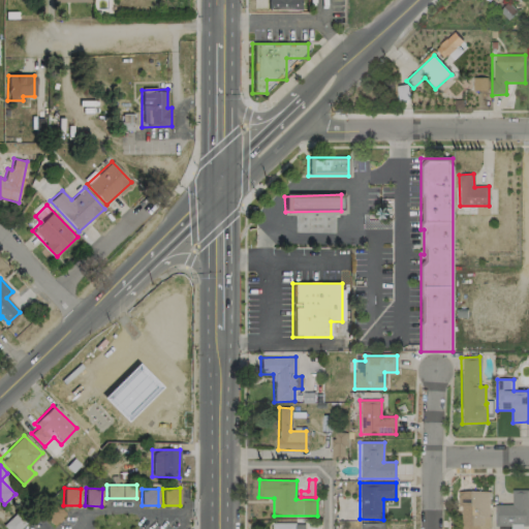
[(528,528),(528,490),(511,490),(511,504),(494,505),(495,526),(510,526),(510,528),(528,528)]
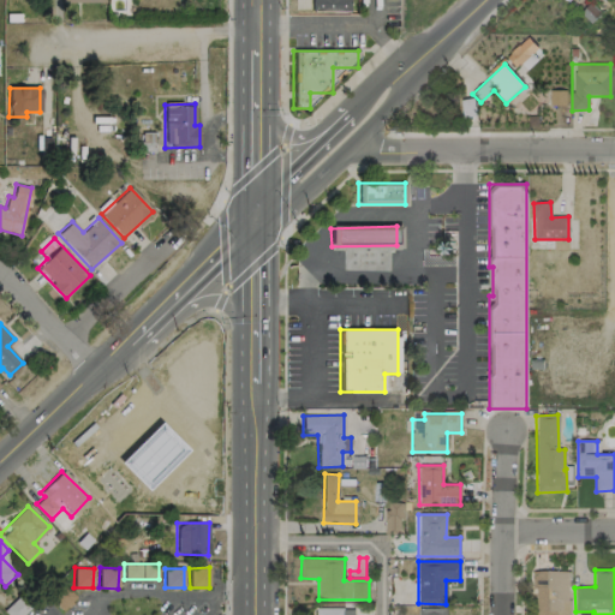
[(533,614),(567,614),(568,572),(535,571),(533,614)]
